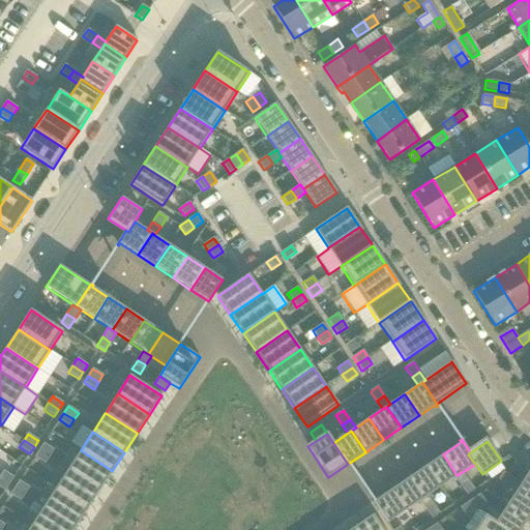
[(43,443),(39,450),(45,453),(48,455),(50,457),(54,450),(52,449),(43,443)]
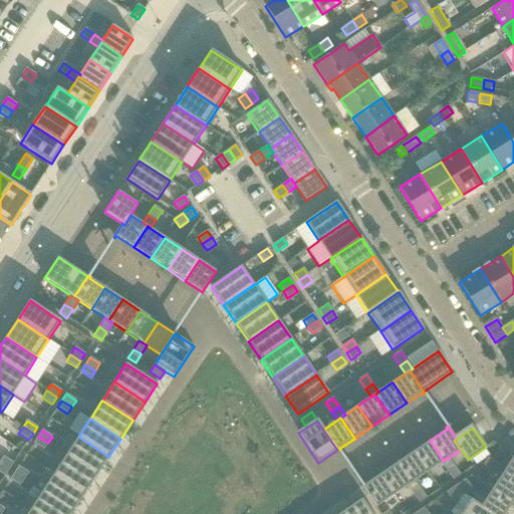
[(38,437),(33,444),(42,449),(43,450),(48,443),(46,442),(43,440),(38,437)]
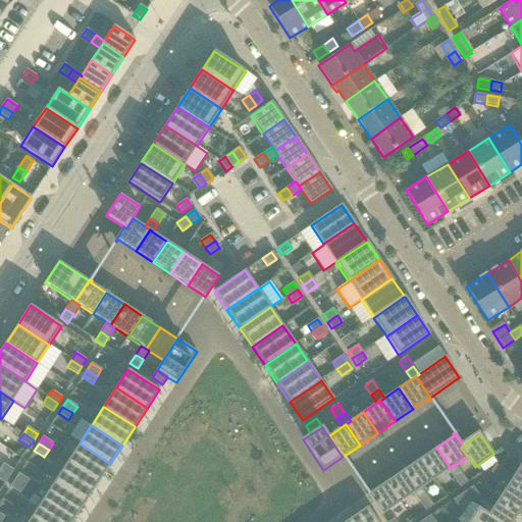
[(80,444),(67,463),(98,482),(98,483),(110,464),(80,444)]
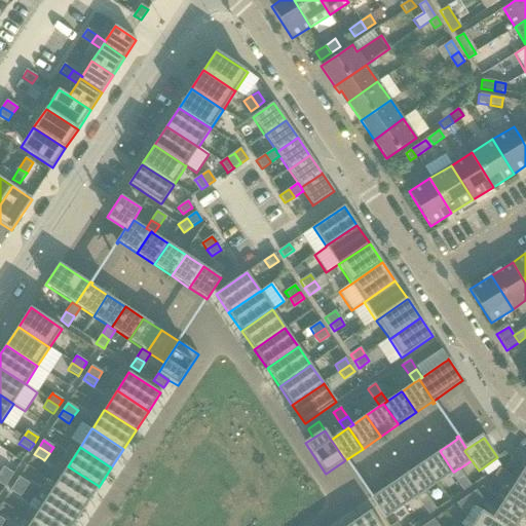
[(423,462),(422,462),(437,483),(437,484),(451,474),(454,472),(453,472),(440,451),(423,462)]
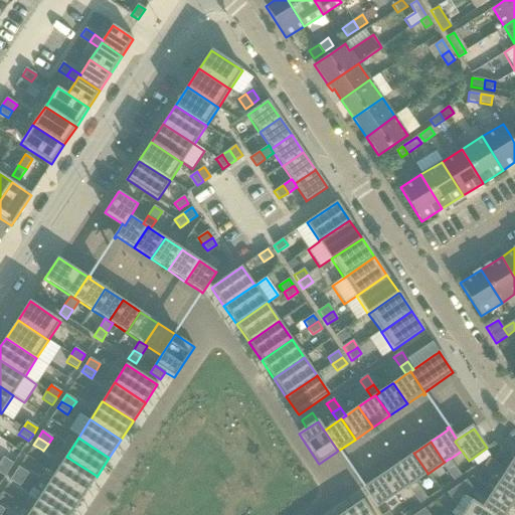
[(397,464),(396,465),(410,485),(414,482),(415,482),(427,474),(427,473),(413,453),(397,464)]
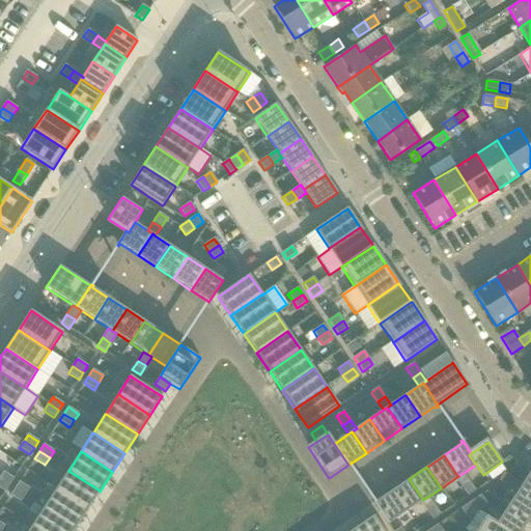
[(530,470),(522,484),(520,487),(530,495),(530,470)]
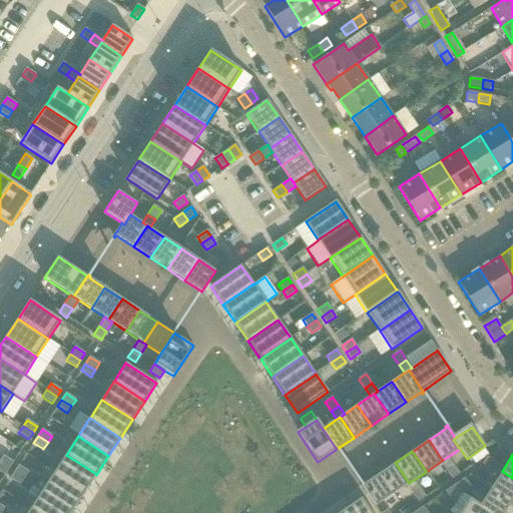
[(66,455),(54,473),(84,493),(85,493),(96,475),(96,474),(66,455)]
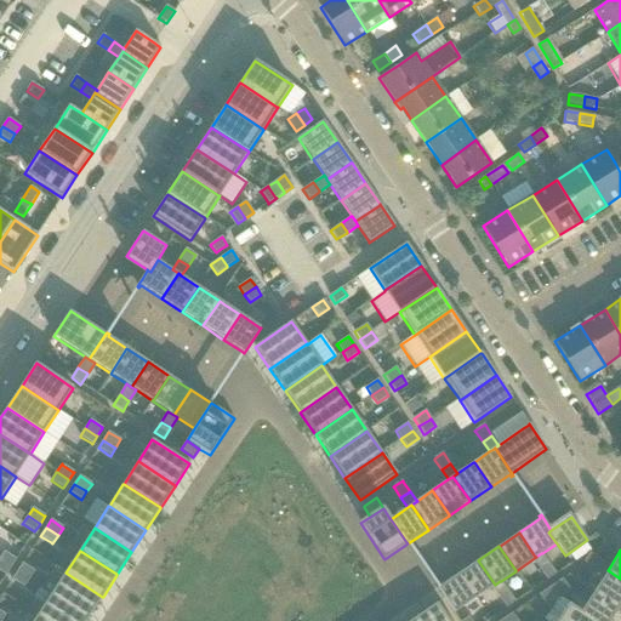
[(4,552),(0,557),(0,560),(10,568),(11,568),(16,559),(5,552),(4,552)]
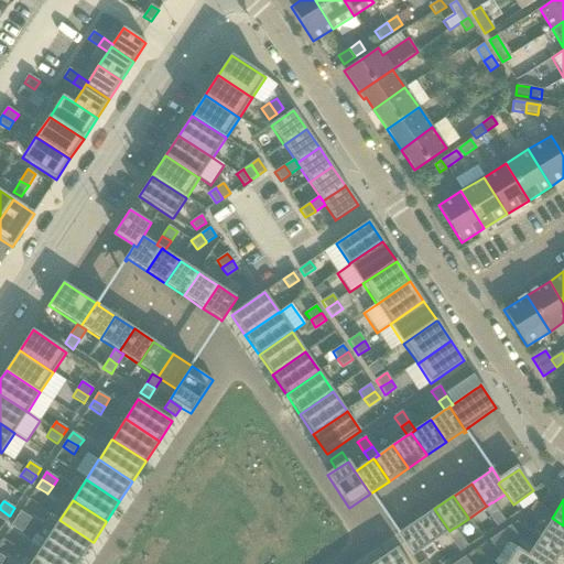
[(487,506),(484,508),(489,517),(490,518),(498,512),(499,512),(492,502),(491,502),(487,506)]
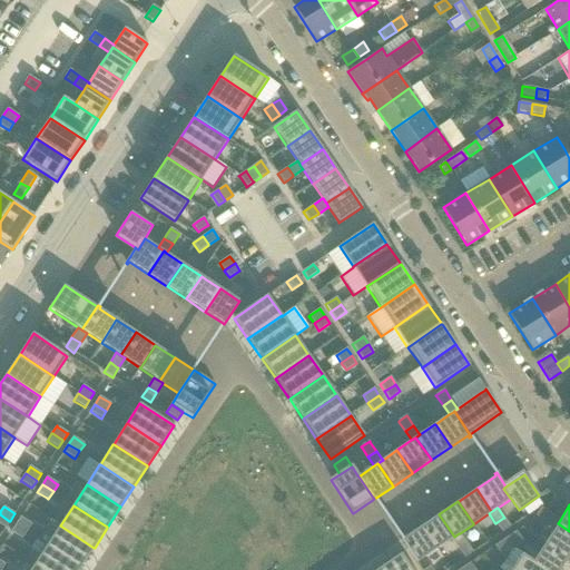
[(536,516),(544,522),(546,522),(550,513),(541,508),(536,516)]
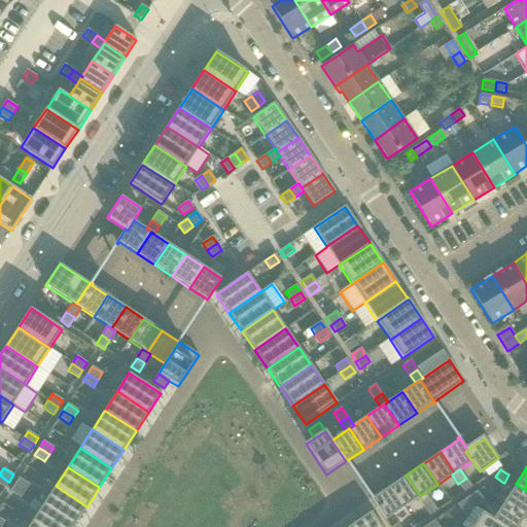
[(504,483),(503,483),(512,488),(513,489),(516,485),(516,484),(518,481),(517,480),(515,479),(508,475),(504,483)]
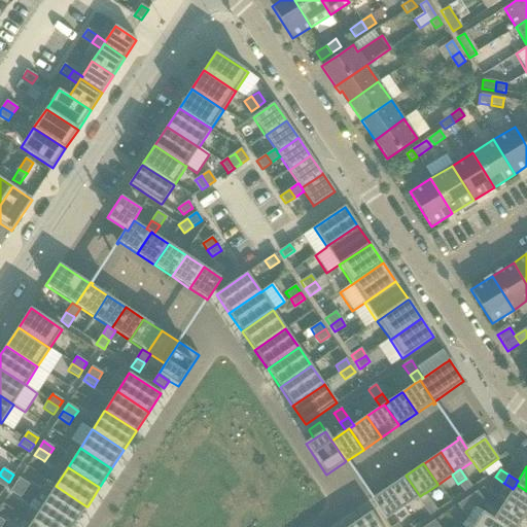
[(0,485),(4,488),(4,489),(9,482),(8,482),(0,476),(0,485)]
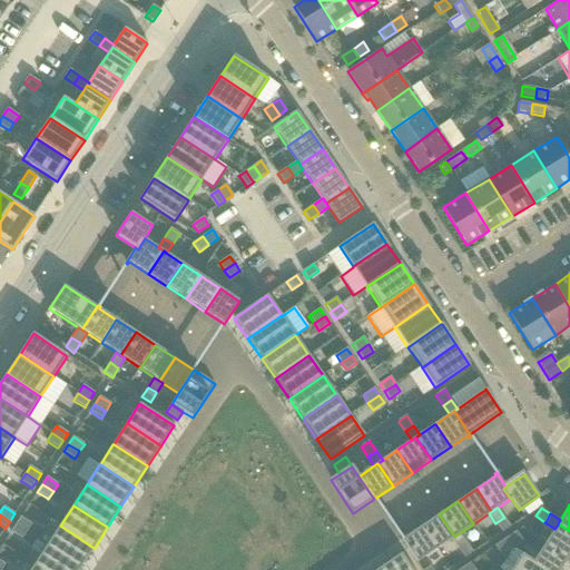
[(421,527),(420,527),(435,549),(435,550),(451,539),(454,537),(439,514),(421,527)]
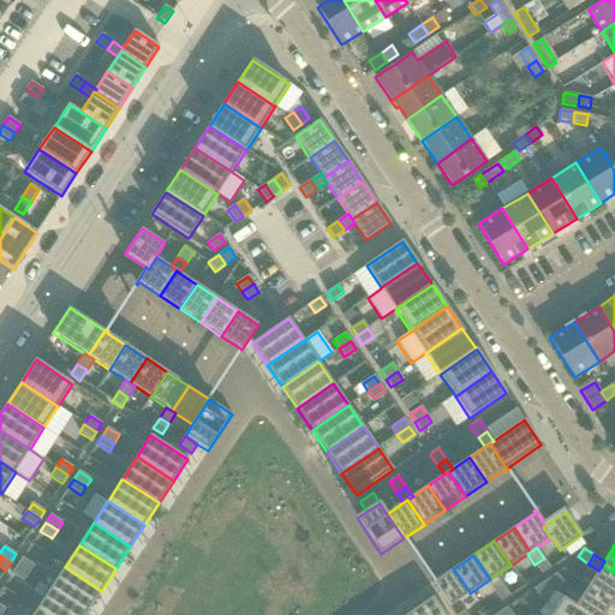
[(22,557),(17,566),(27,573),(29,574),(34,566),(33,565),(22,557)]
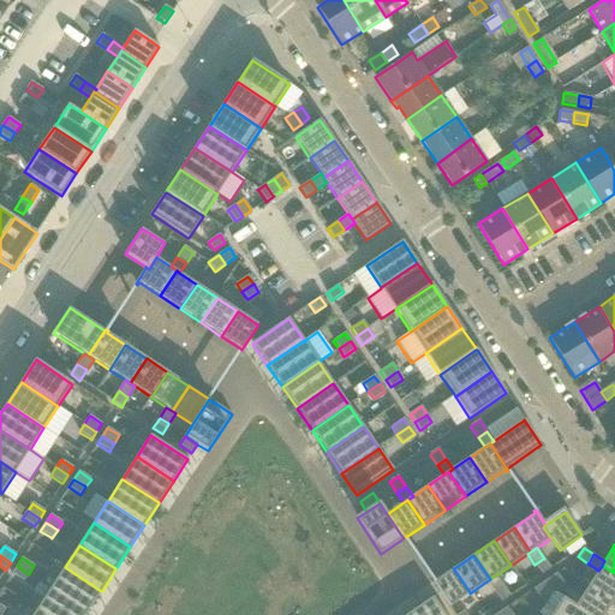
[(543,559),(535,565),(541,574),(542,575),(550,568),(544,559),(543,559)]
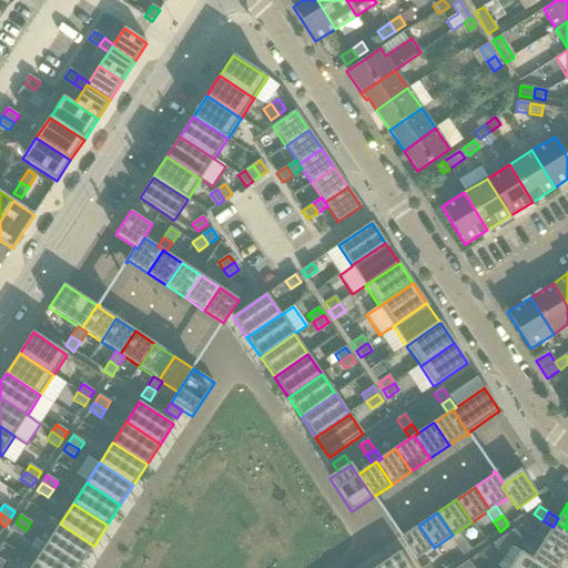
[(553,527),(544,541),(566,556),(567,553),(567,529),(556,521),(556,523),(553,527)]
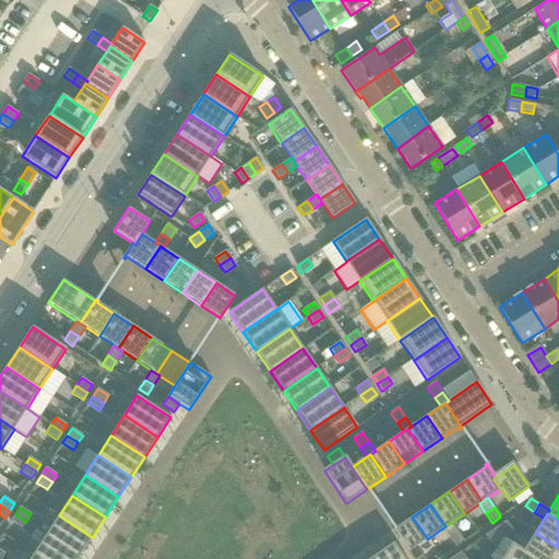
[(15,514),(11,522),(20,527),(22,528),(26,522),(24,521),(15,514)]
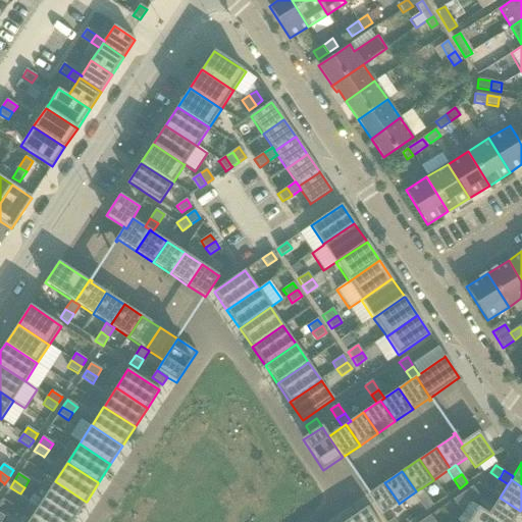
[(43,499),(43,500),(73,520),(74,520),(87,502),(86,502),(55,481),(43,499)]
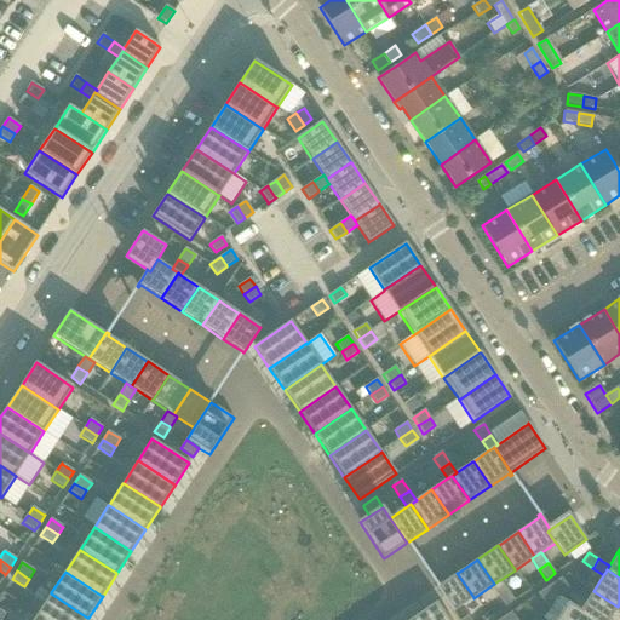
[(457,573),(436,587),(443,597),(451,608),(453,612),(474,598),(474,597),(457,573)]
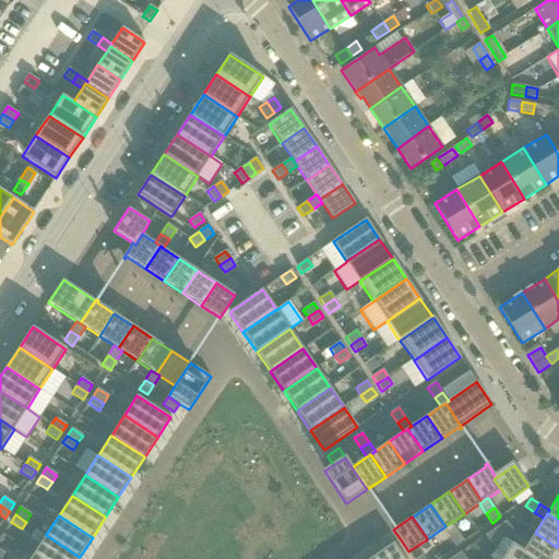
[(506,521),(499,526),(500,528),(504,535),(507,537),(513,532),(512,530),(506,521)]
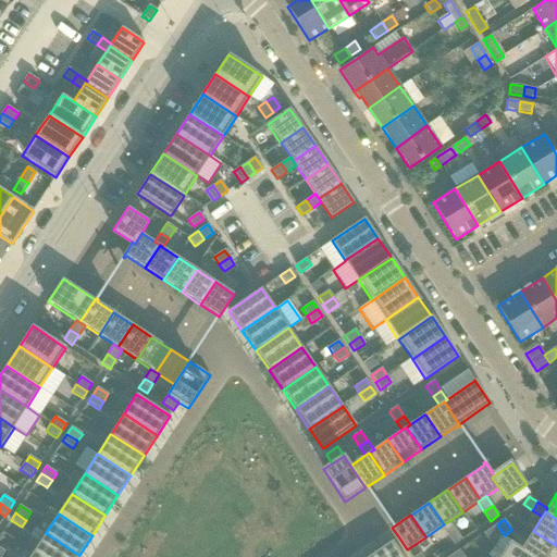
[(444,524),(441,527),(447,535),(447,536),(455,531),(456,531),(449,521),(448,521),(444,524)]
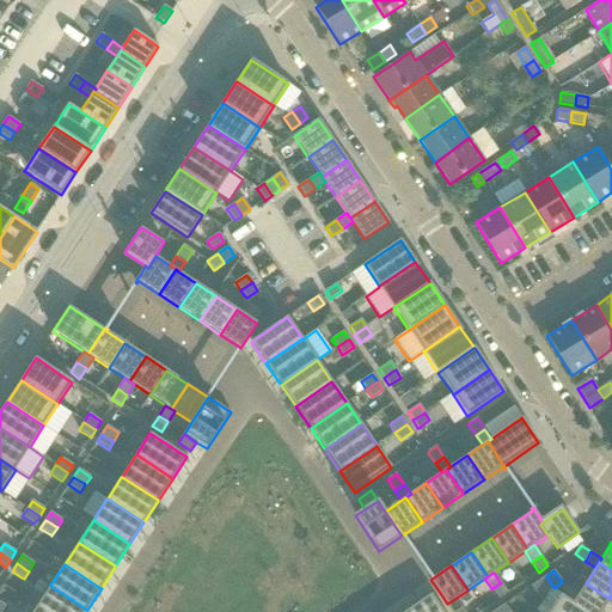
[(546,576),(538,581),(545,591),(546,593),(555,588),(552,586),(548,579),(546,576)]
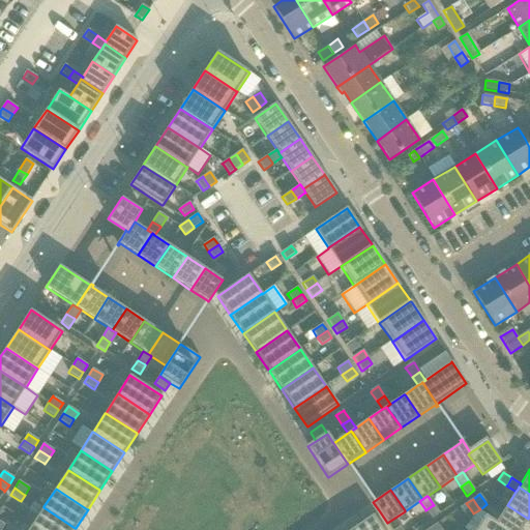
[(466,503),(460,508),(465,517),(466,519),(473,513),(472,511),(466,503)]
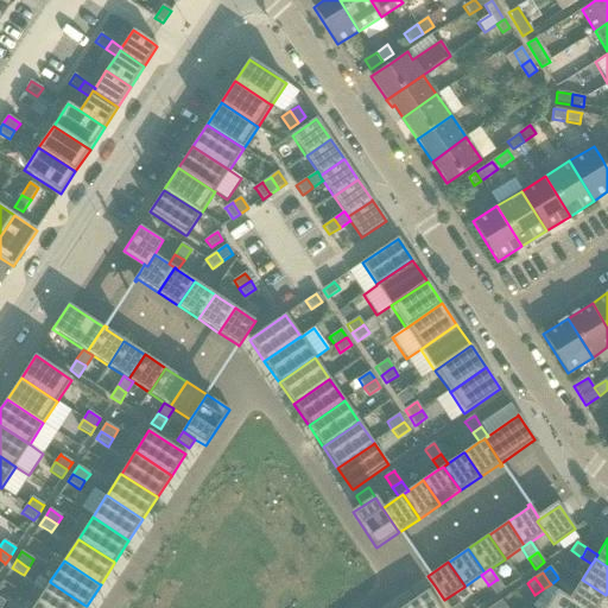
[(496,580),(488,586),(495,595),(495,596),(505,589),(498,580),(496,580)]
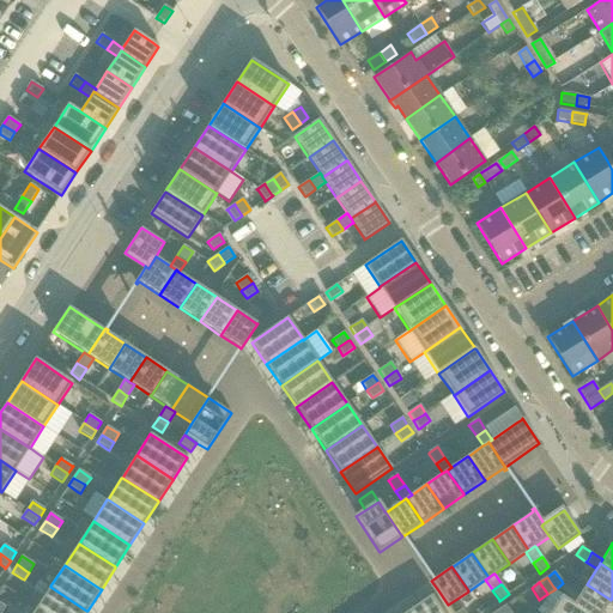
[(572,605),(584,612),(602,612),(611,600),(587,584),(572,605)]
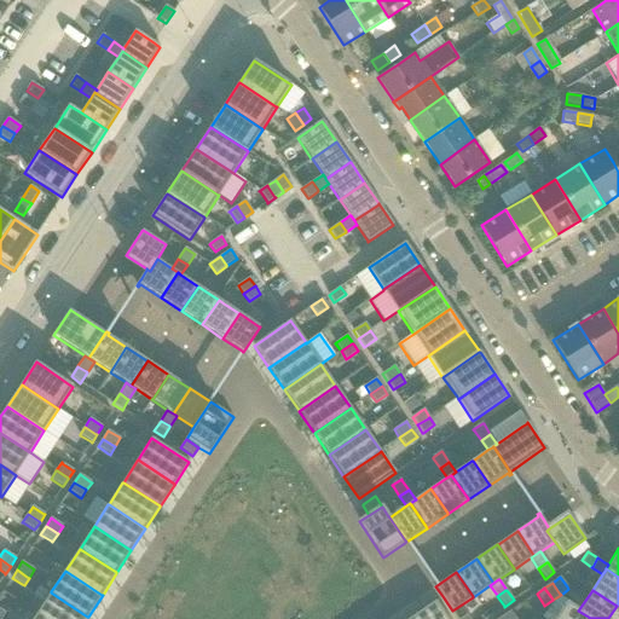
[(36,614),(42,618),(86,618),(88,617),(87,617),(51,593),(36,614)]
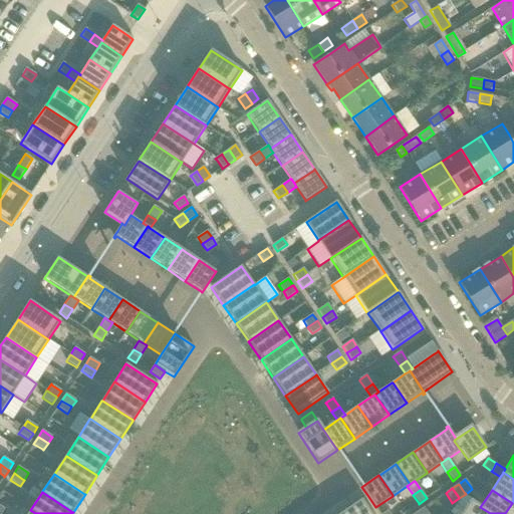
[(361,499),(343,511),(345,513),(371,513),(361,499)]
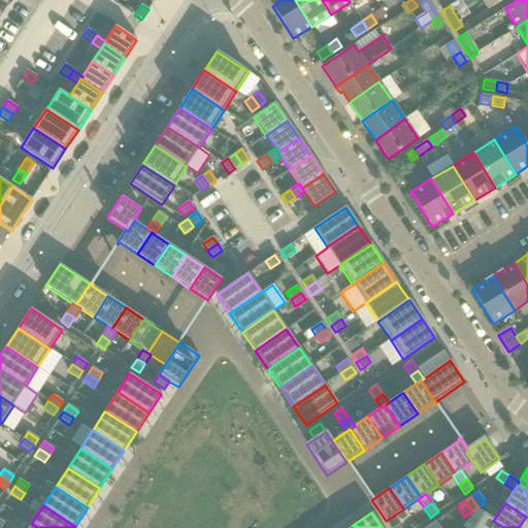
[(483,514),(473,527),(503,527),(493,521),(483,514)]
